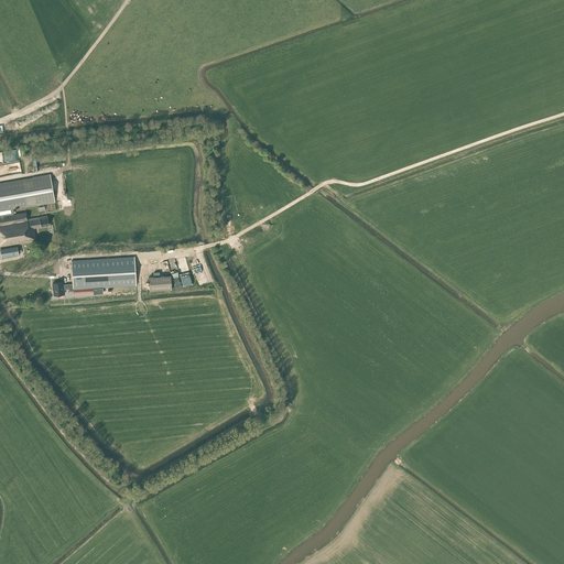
[(4,175),(22,173),(20,161),(3,163),(4,175)]
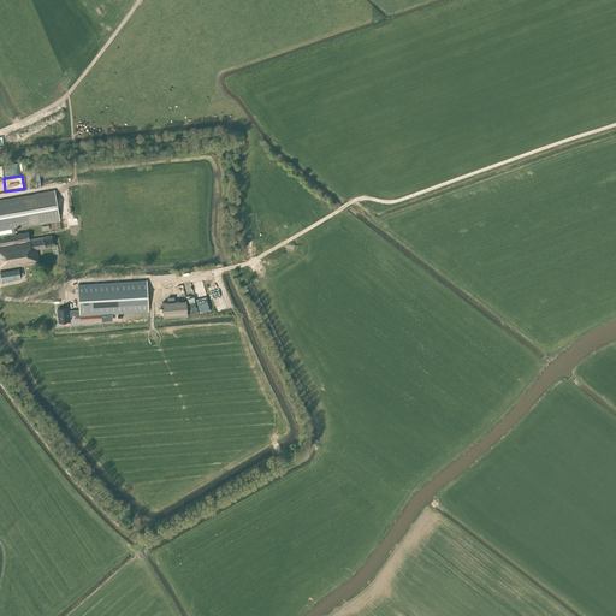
[(40,224),(59,220),(54,190),(0,200),(0,268),(39,262),(36,249),(53,246),(51,236),(30,240),(28,232),(15,235),(13,229),(40,224)]
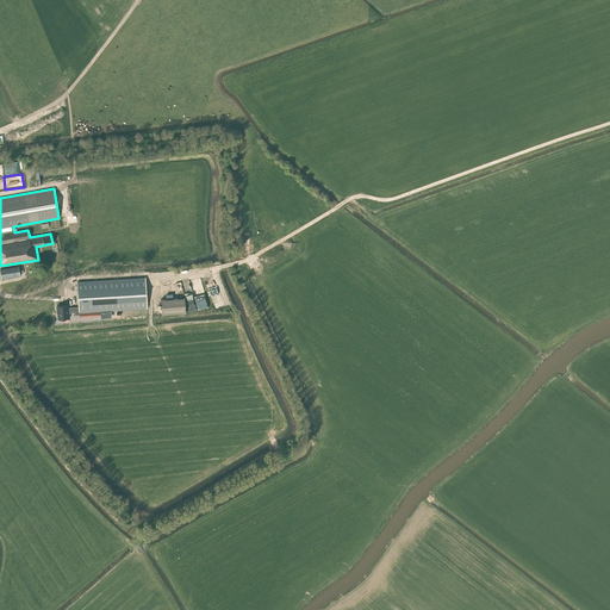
[(0,272),(1,279),(13,278),(20,277),(18,267),(0,269),(0,272)]
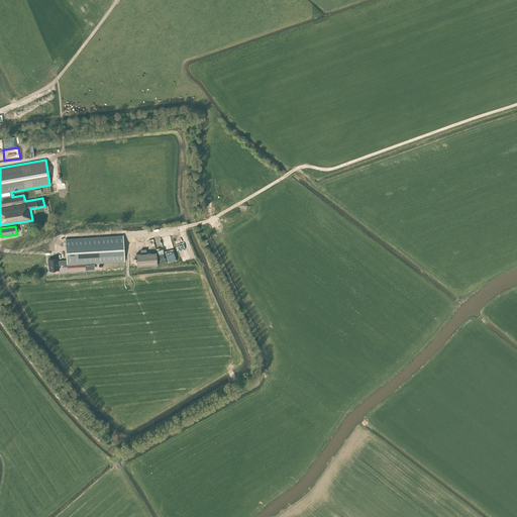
[(124,262),(123,235),(66,239),(67,261),(58,261),(58,259),(47,260),(48,264),(49,271),(58,270),(58,266),(63,265),(63,267),(67,267),(67,265),(124,262)]
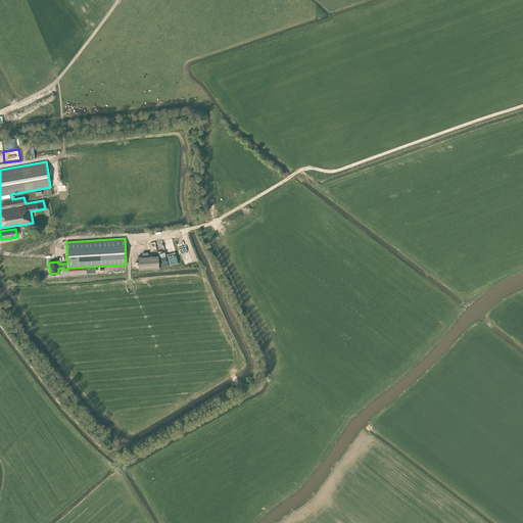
[(138,269),(158,268),(157,255),(138,257),(138,269)]
